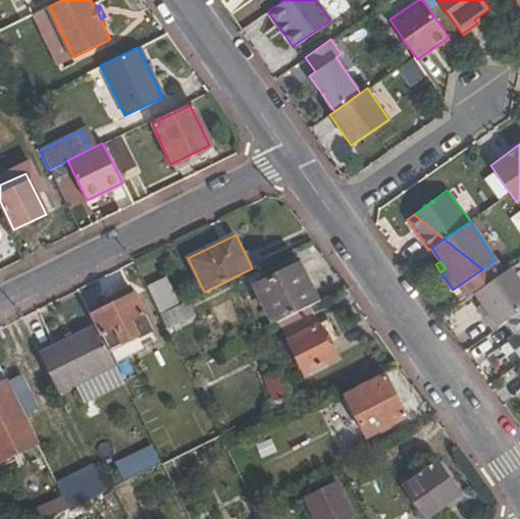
[(309,307),(320,302),(303,265),(258,287),(276,323),(278,322),(309,307)]
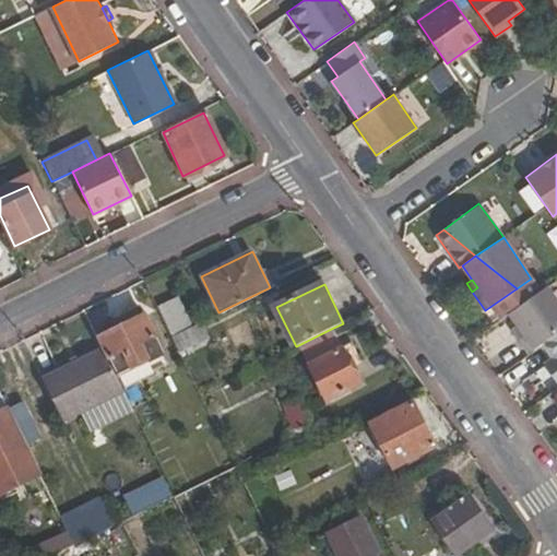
[(556,300),(546,286),(529,298),(556,320),(556,300)]
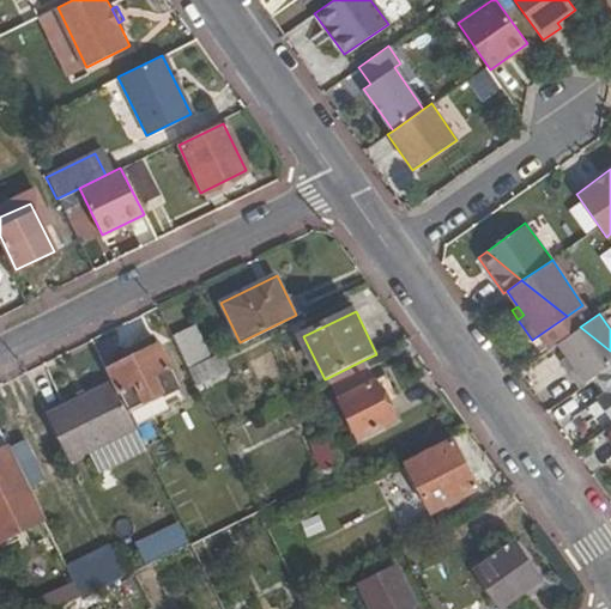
[(194,324),(170,335),(187,369),(189,366),(210,357),(194,324)]
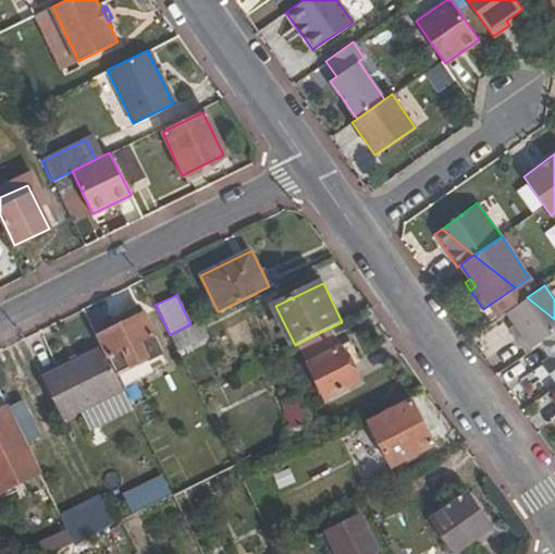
[(554,329),(554,319),(527,297),(506,311),(516,325),(520,332),(515,335),(526,351),(539,341),(554,329)]
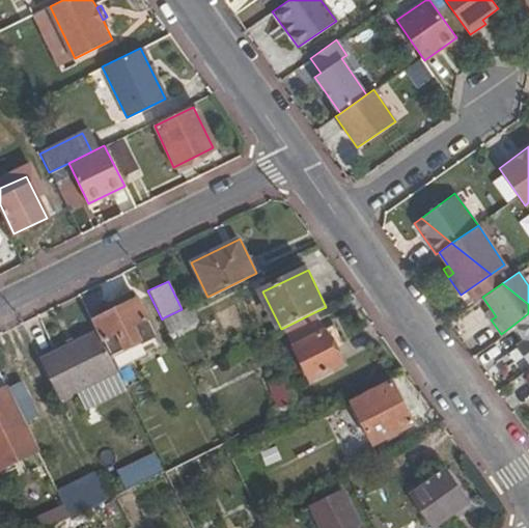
[(117,306),(93,317),(104,337),(116,331),(124,346),(140,339),(133,323),(146,316),(136,297),(135,298),(131,290),(115,299),(117,306)]
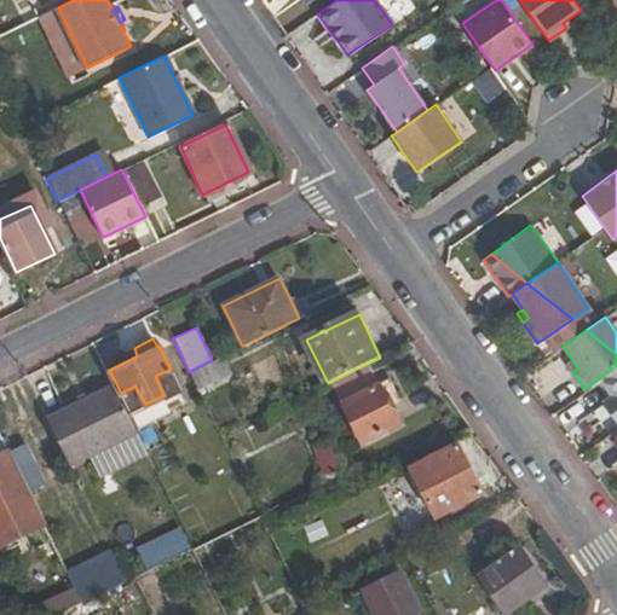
[(219,357),(212,360),(191,370),(194,376),(221,363),(219,357)]
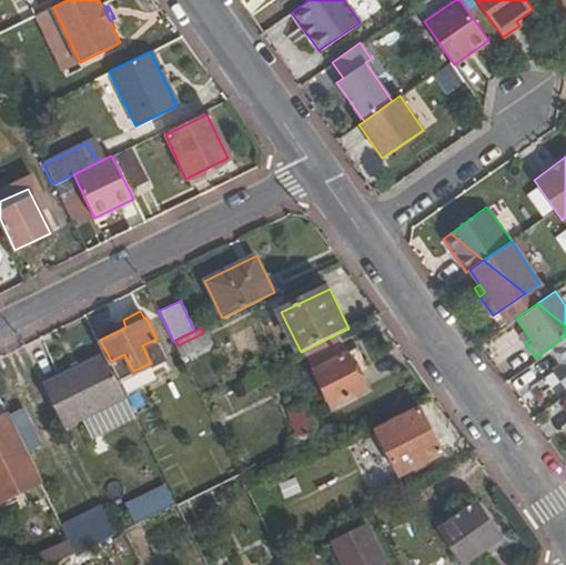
[(531,339),(526,332),(521,335),(525,342),(531,339)]
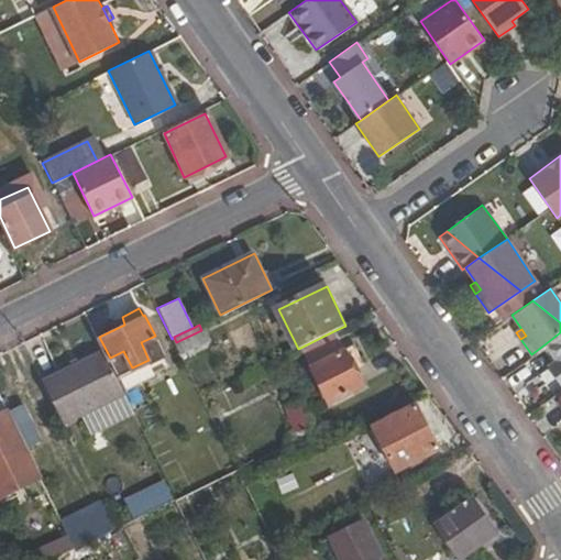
[(333,331),(300,348),(327,402),(360,386),(333,331)]
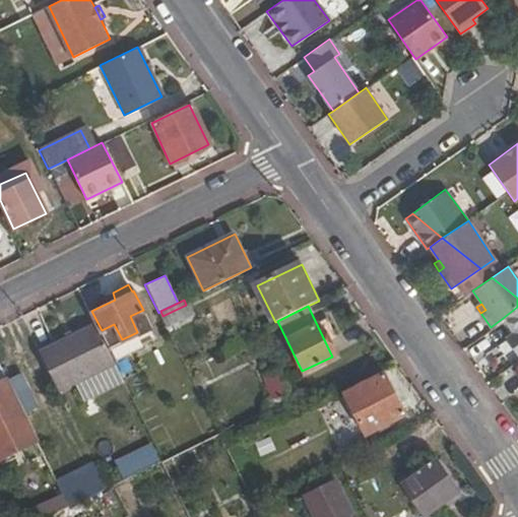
[(517,307),(503,318),(513,332),(505,337),(517,357),(517,307)]
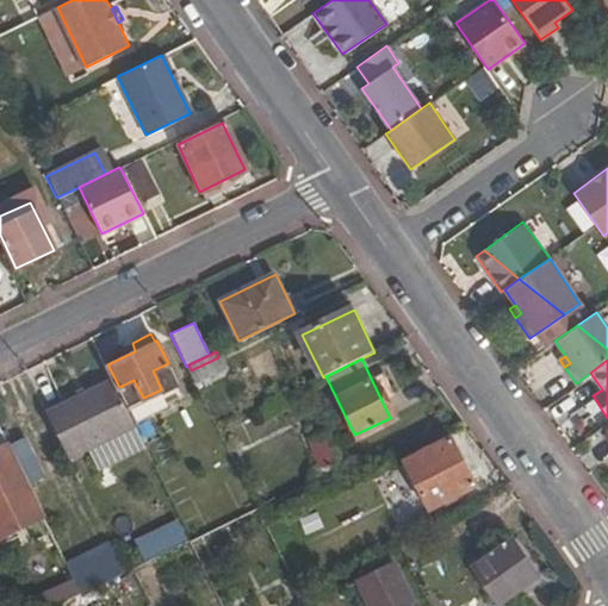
[(44,410),(51,424),(67,456),(132,425),(110,379),(44,410)]
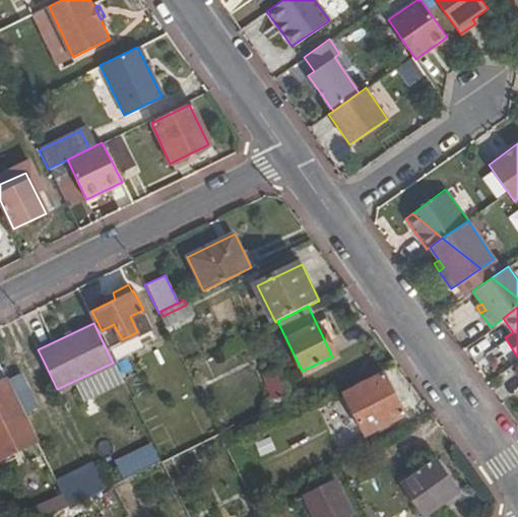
[(38,349),(34,342),(13,351),(23,372),(44,362),(38,349)]
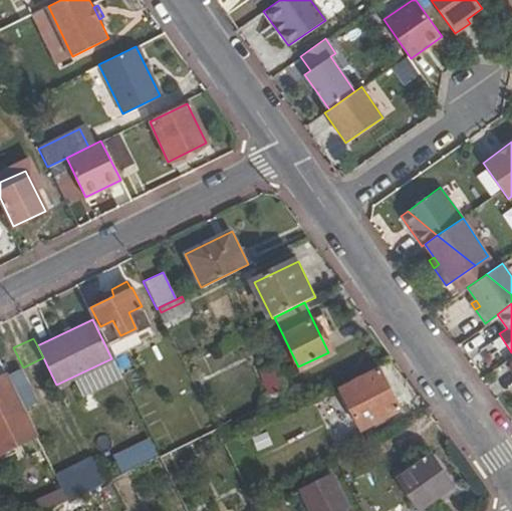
[(280,361),(260,366),(266,393),(286,388),(280,361)]
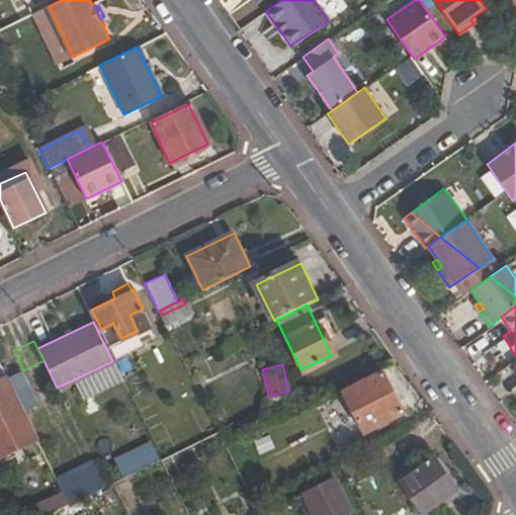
[(339,391),(354,417),(375,406),(381,419),(401,409),(380,369),(339,391)]
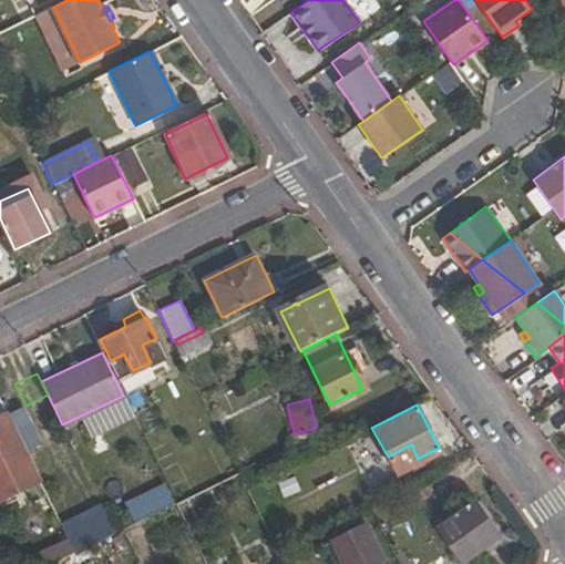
[(0,498),(38,480),(23,450),(39,442),(34,433),(43,429),(36,412),(27,417),(22,408),(7,414),(7,412),(0,416),(0,498)]
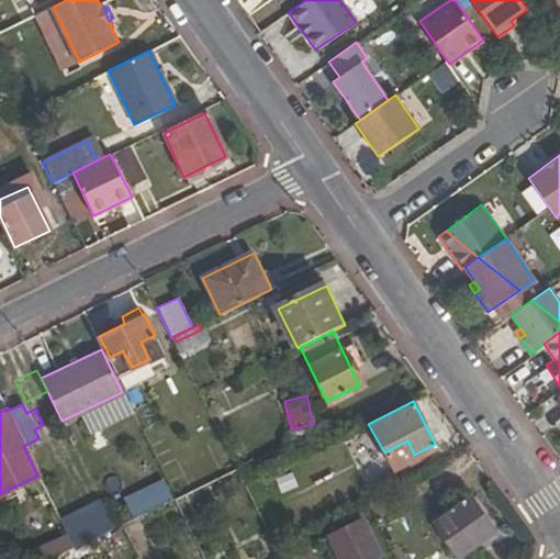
[(407,440),(384,453),(392,466),(414,455),(407,440)]
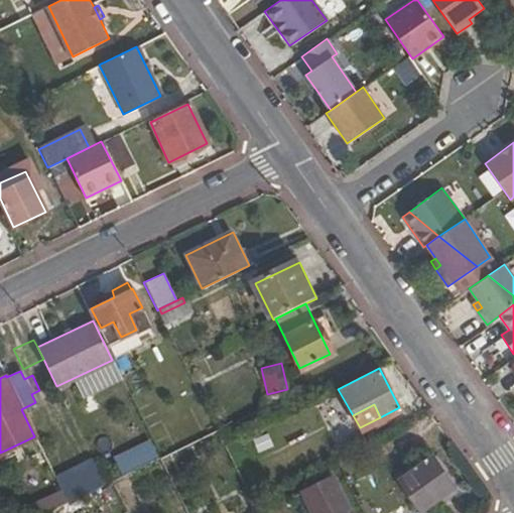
[(148,436),(112,454),(121,472),(157,455),(148,436)]
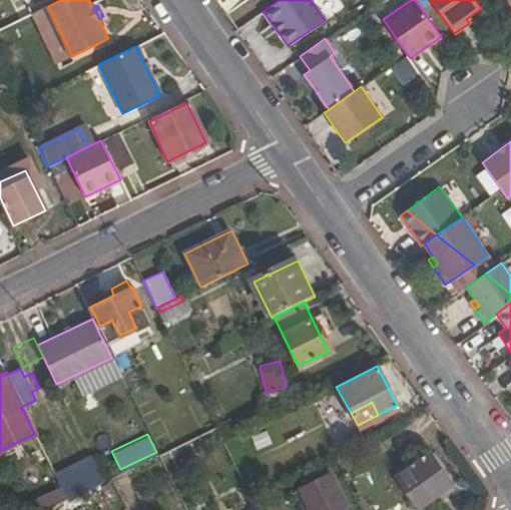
[(395,474),(418,507),(451,484),(428,451),(395,474)]
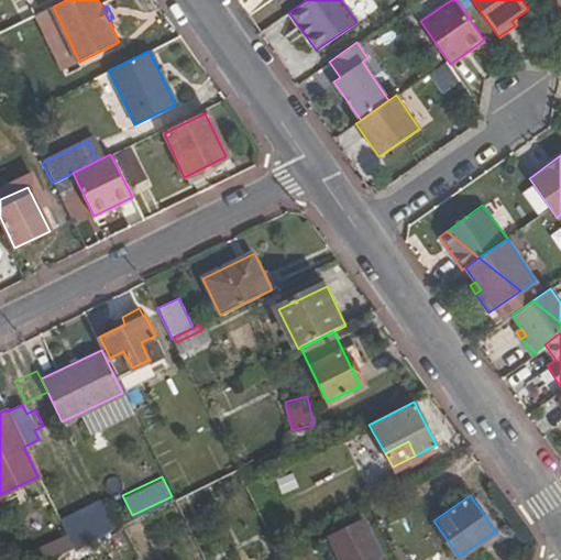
[(97,497),(58,517),(73,545),(111,525),(97,497)]
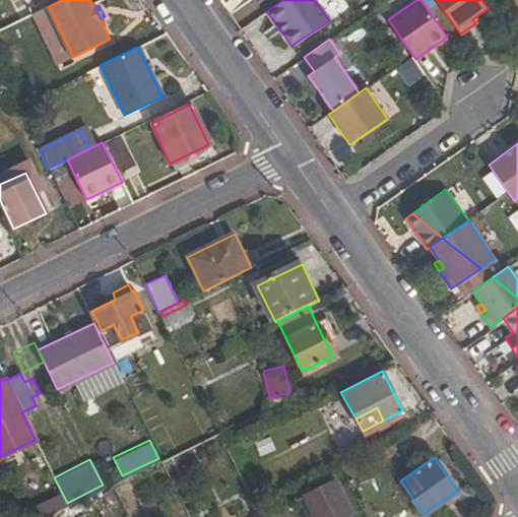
[(350,516),(333,479),(303,495),(313,516),(350,516)]
